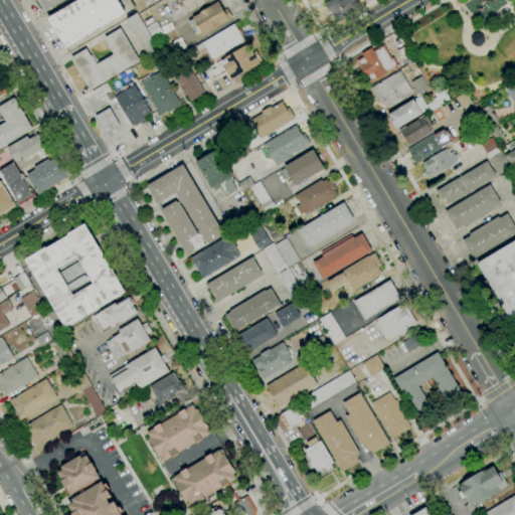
[(64,0),(45,12),(39,1),(38,2),(36,0),(64,0)]
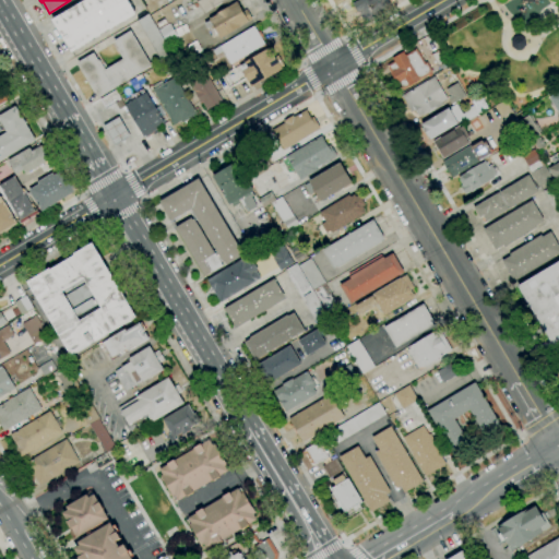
[(72,54),(52,20),(84,0),(127,0),(137,14),(72,54)]
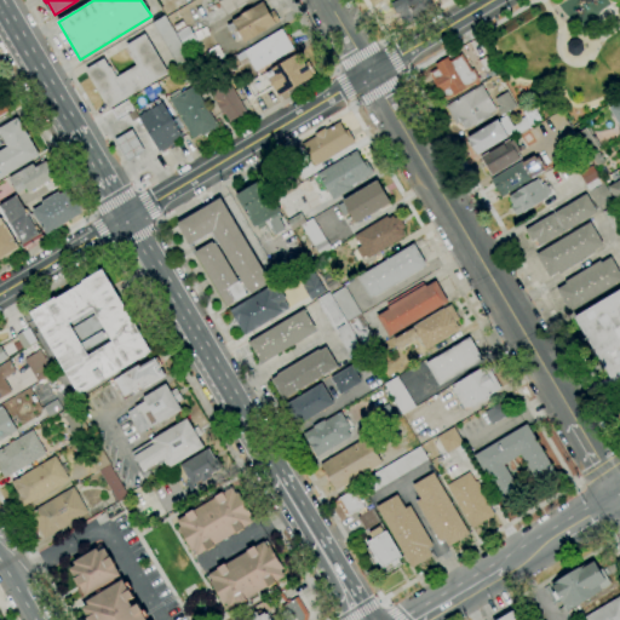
[(251,0),(228,15),(218,0),(251,0)]
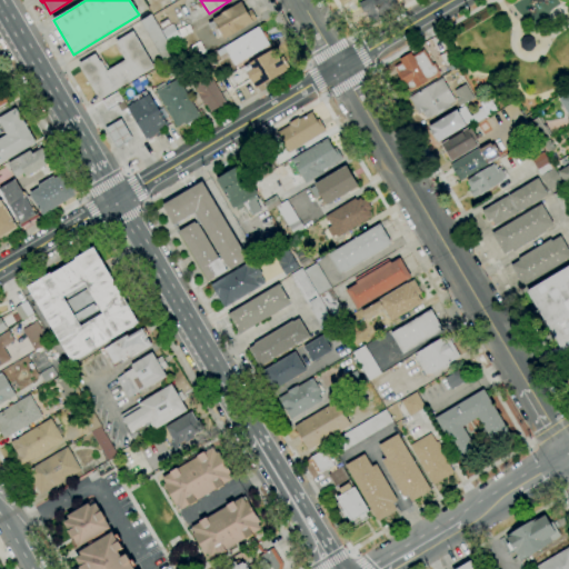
[(373,19),(370,21),(365,12),(365,13),(359,3),(365,0),(402,0),(397,3),(398,6),(381,16),(382,17),(379,19),(378,20),(377,20),(376,20),(375,20),(373,19)]
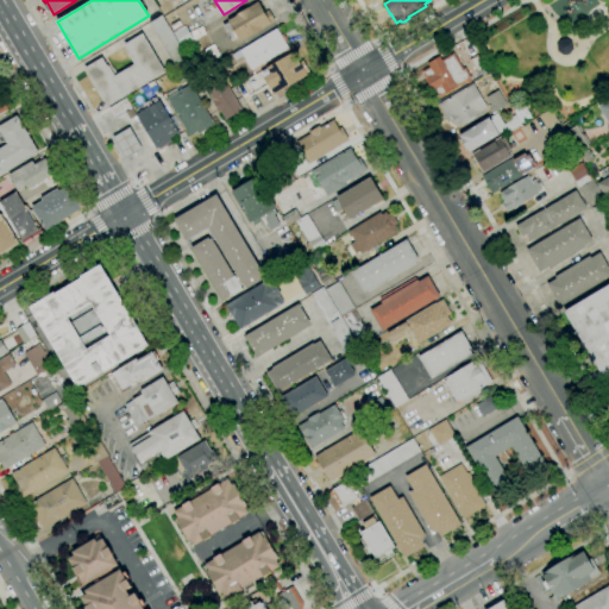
[(240,43),(238,37),(236,39),(230,29),(226,31),(223,26),(228,23),(227,20),(230,19),(237,16),(236,16),(258,1),(264,12),(269,10),(275,20),(271,23),(271,24),(240,43)]
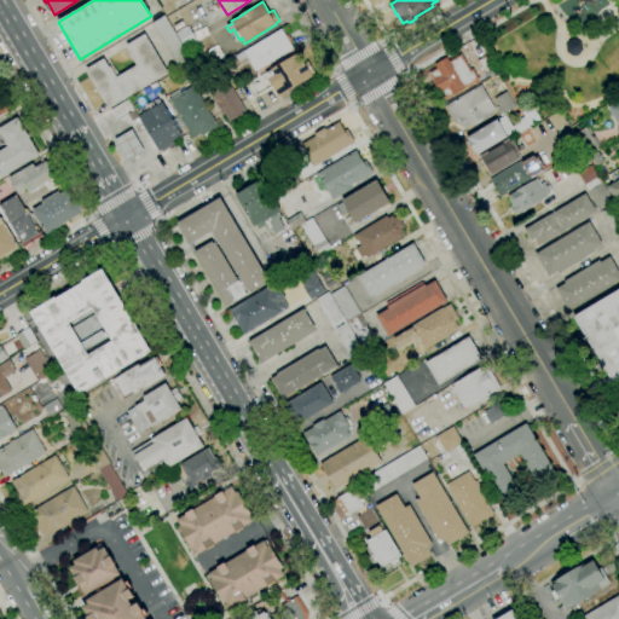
[(191,62),(179,69),(151,22),(165,15),(191,62)]
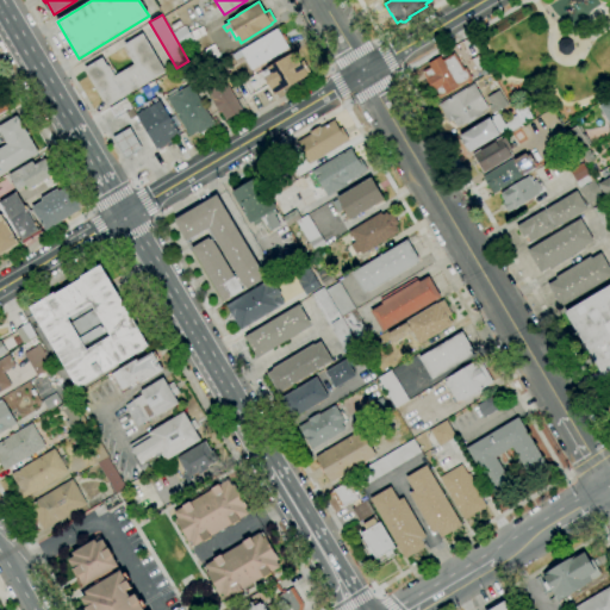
[(174,33),(186,26),(194,41),(181,48),(174,33)]
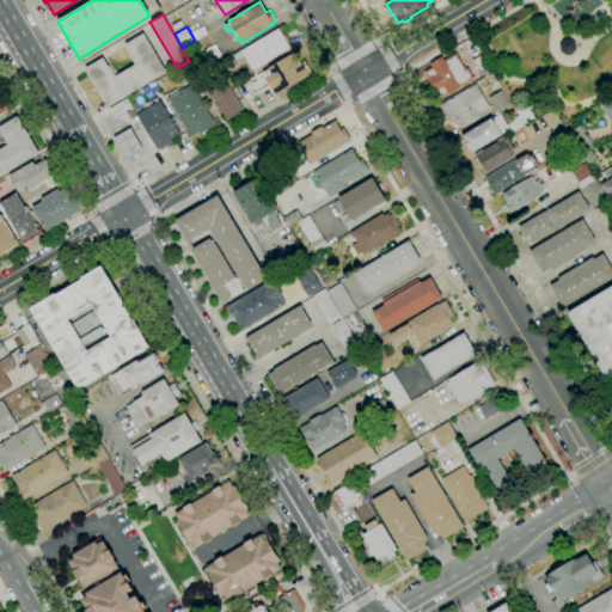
[(195,41),(191,32),(203,26),(207,35),(195,41)]
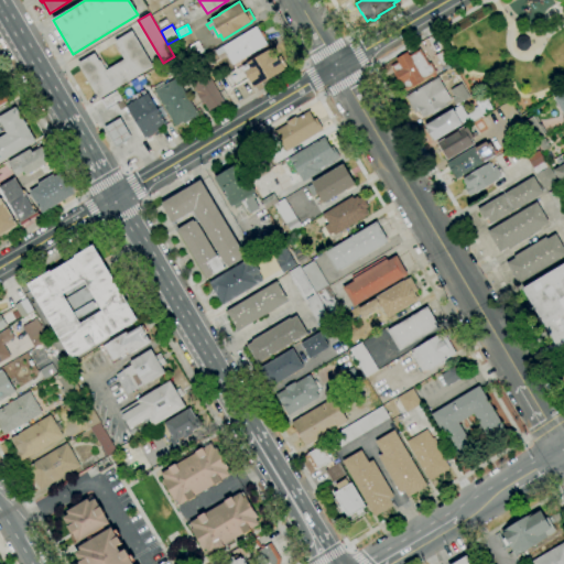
[(209,66),(203,56),(220,45),(223,46),(256,26),(267,44),(232,65),(227,55),(209,66)]
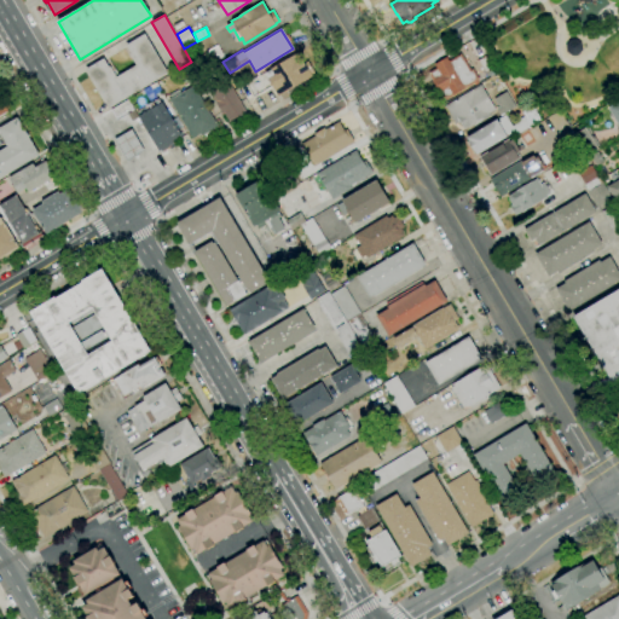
[(109,109),(86,69),(104,58),(109,67),(110,67),(116,77),(137,65),(129,55),(131,53),(126,45),(144,34),(168,73),(109,109)]
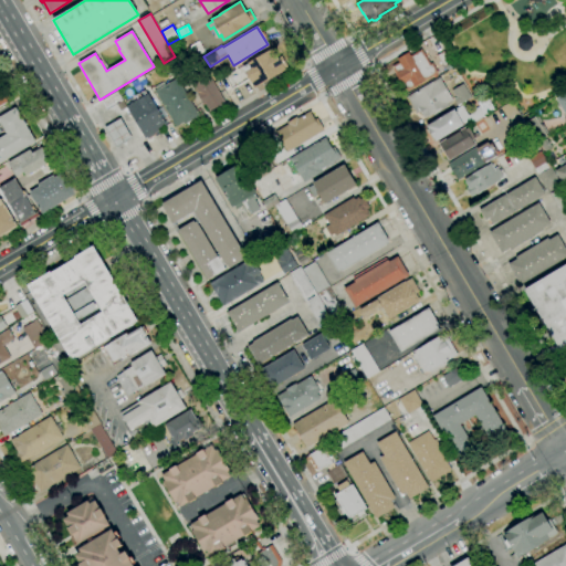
[(196,59),(189,46),(199,41),(206,53),(200,56),(200,55),(196,59)]
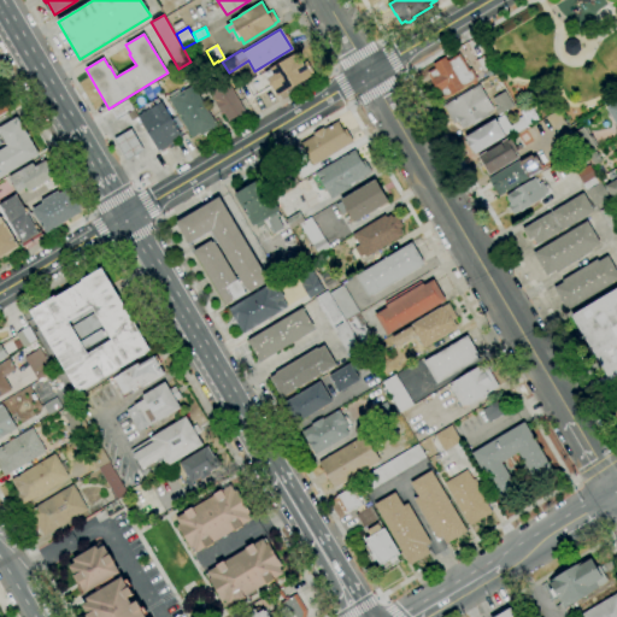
[(199,71),(192,60),(205,52),(212,64),(199,71)]
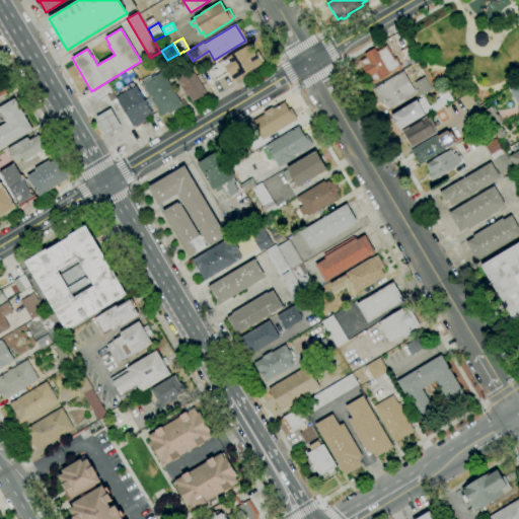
[(233,81),(224,66),(225,66),(222,61),(227,58),(249,44),(257,57),(261,56),(264,61),(261,63),(262,64),(233,81)]
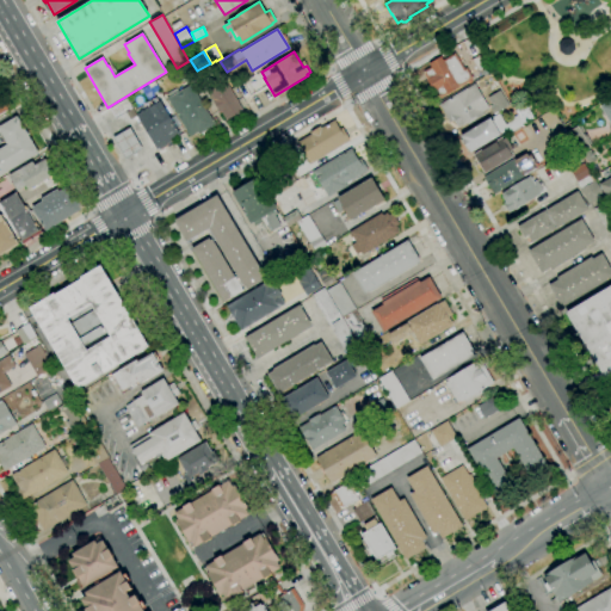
[(439,99),(434,91),(433,92),(426,80),(427,80),(423,72),(431,67),(429,63),(440,56),(443,61),(455,54),(464,69),(467,68),(473,79),(470,80),(473,82),(469,85),(467,82),(439,99)]
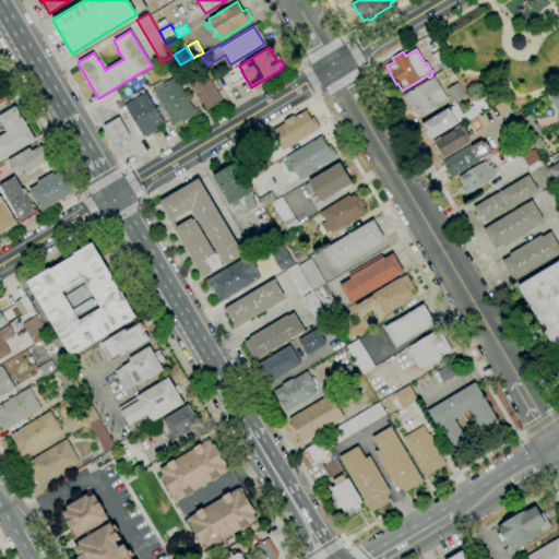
[(430,55),(437,68),(444,63),(438,51),(430,55)]
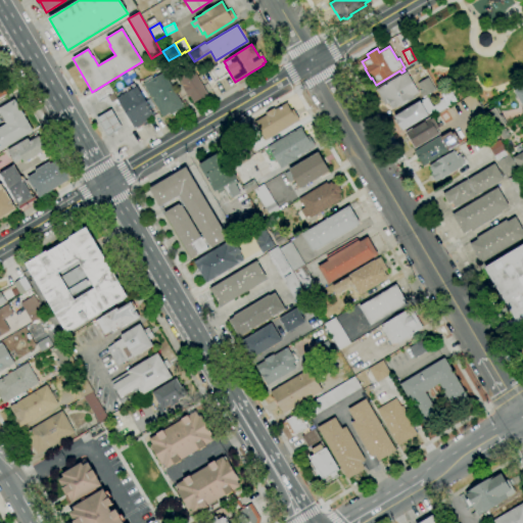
[(155,70),(149,61),(161,52),(168,61),(162,65),(155,70)]
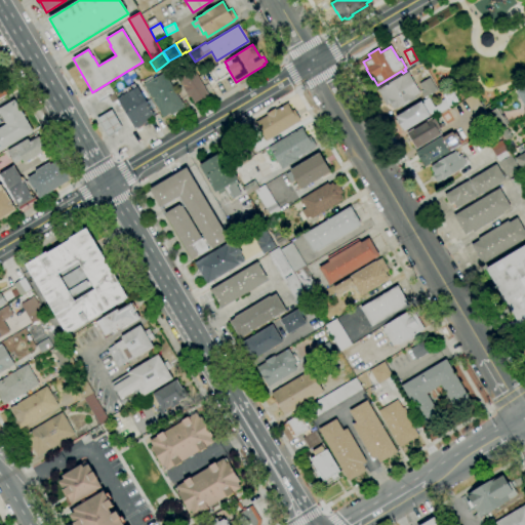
[(194,104),(191,97),(189,98),(188,94),(183,86),(183,85),(176,74),(192,66),(211,98),(203,104),(201,99),(194,104)]
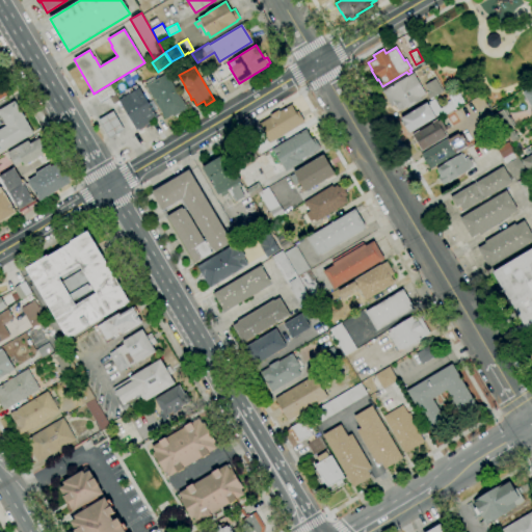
[(398,111),(395,106),(391,108),(381,91),(416,72),(421,81),(421,82),(423,85),(421,86),(426,95),(421,98),(422,99),(402,110),(401,109),(398,111)]
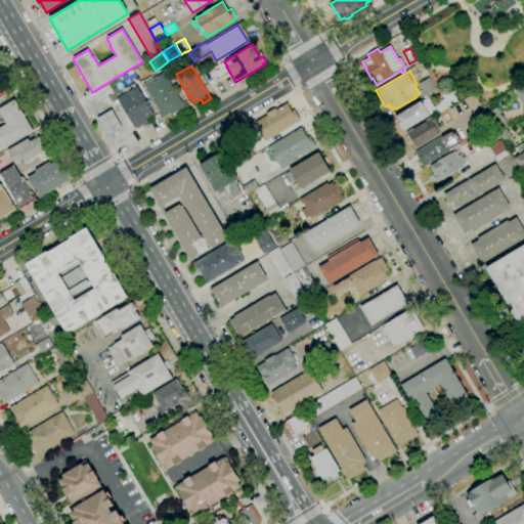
[(163,118),(143,85),(144,84),(142,81),(151,76),(154,79),(164,73),(184,107),(171,116),(170,114),(163,118)]
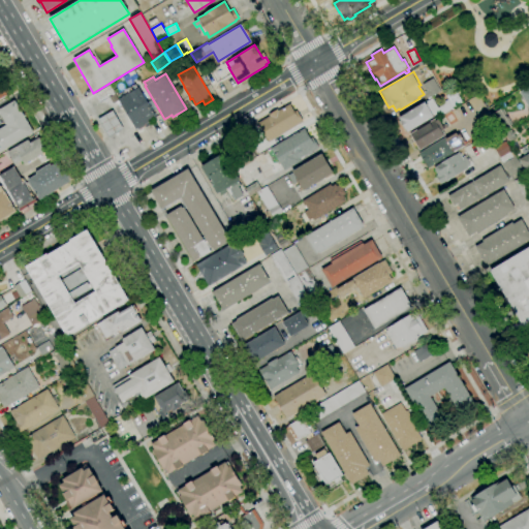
[(428,100),(424,93),(426,92),(422,85),(433,79),(440,92),(428,100)]
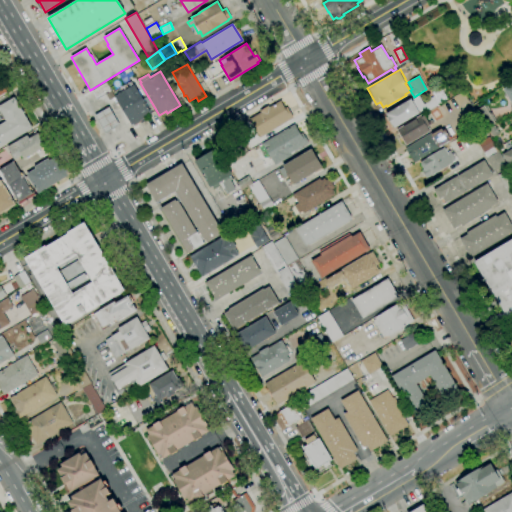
[(0,96),(0,80),(3,85),(5,83),(10,90),(0,96)]
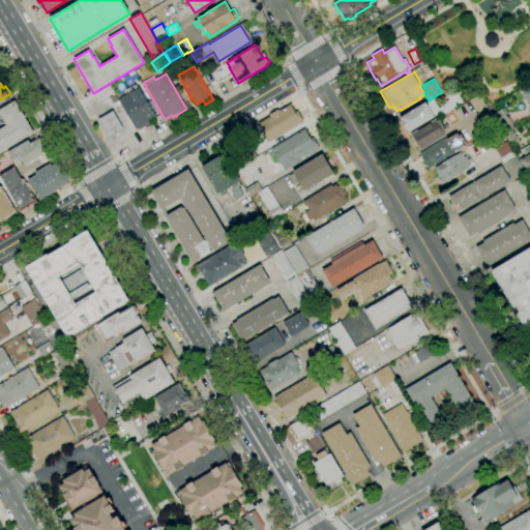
[(99,100),(98,100),(94,94),(95,93),(110,85),(114,92),(99,100)]
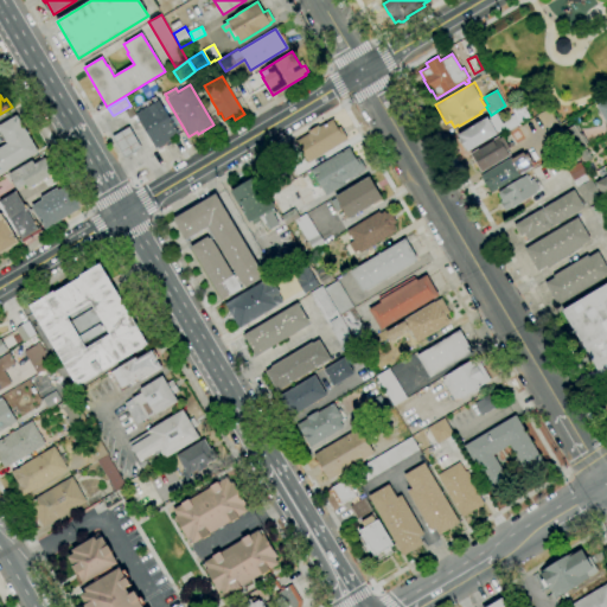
[(155,148),(135,114),(146,107),(144,103),(155,97),(158,101),(159,101),(179,134),(166,142),(166,144),(159,148),(158,147),(155,148)]
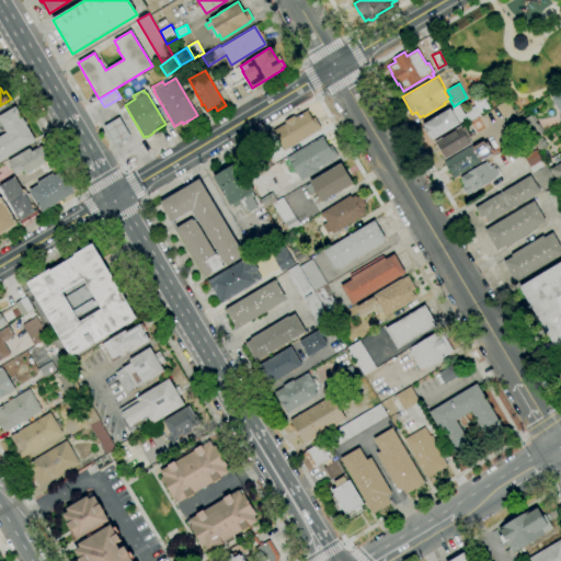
[(560,115),(551,99),(560,92),(560,115)]
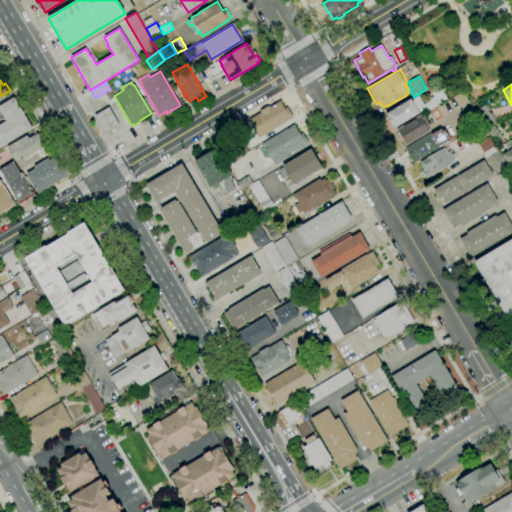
[(438,105),(431,93),(440,87),(447,99),(438,105)]
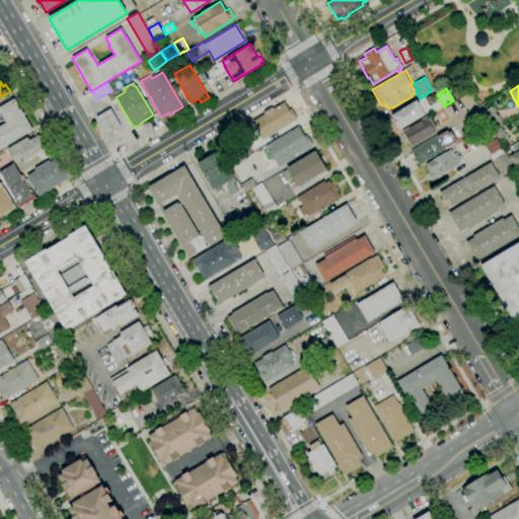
[(418,102),(419,102),(418,100),(424,97),(429,106),(432,104),(431,103),(438,98),(444,107),(433,114),(432,112),(426,115),(425,113),(424,114),(418,102)]
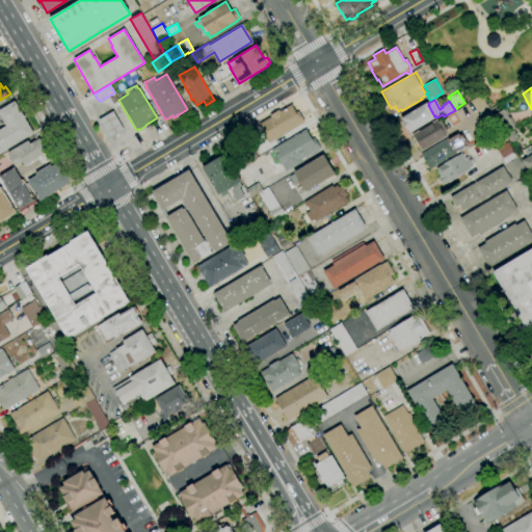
[(0,154),(0,129),(6,126),(0,114),(0,109),(15,101),(34,133),(0,154)]
